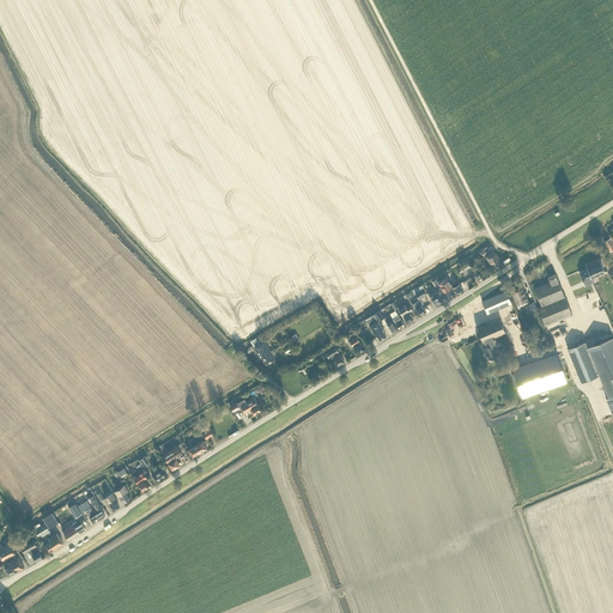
[(496,269),(501,266),(498,260),(499,259),(495,252),(485,256),(491,266),(492,266),(496,269)]
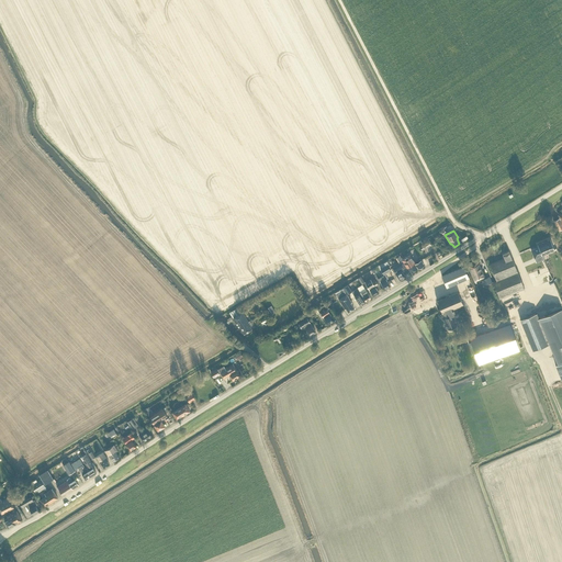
[(538,247),(531,250),(535,258),(537,262),(543,259),(542,255),(554,249),(550,239),(537,245),(538,247)]
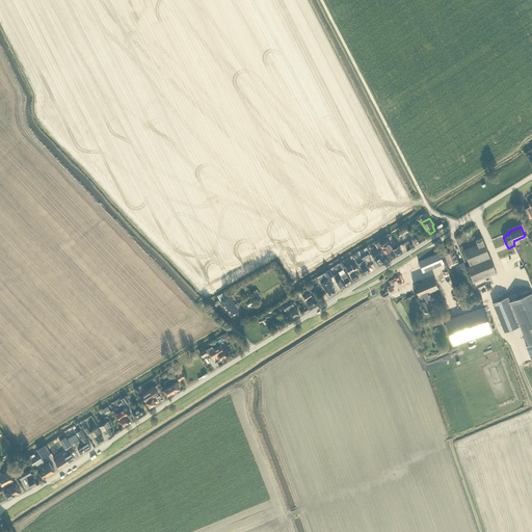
[(496,273),(488,254),(481,238),(475,240),(477,244),(463,250),(470,266),(467,267),(473,283),(496,273)]
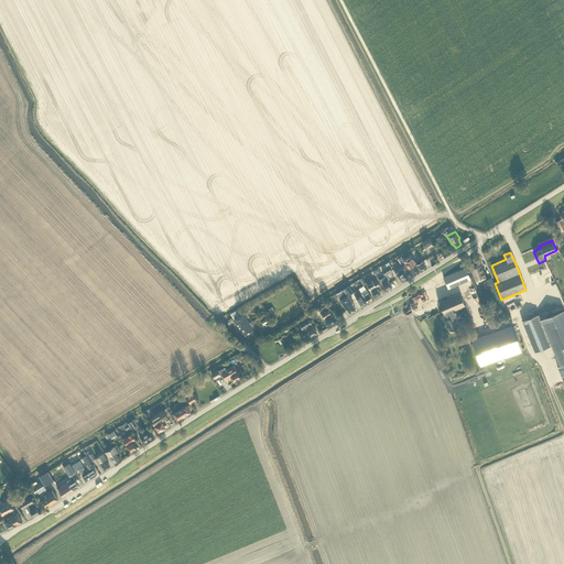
[(410,269),(413,274),(425,267),(422,261),(416,264),(416,266),(411,256),(403,261),(409,269),(410,269)]
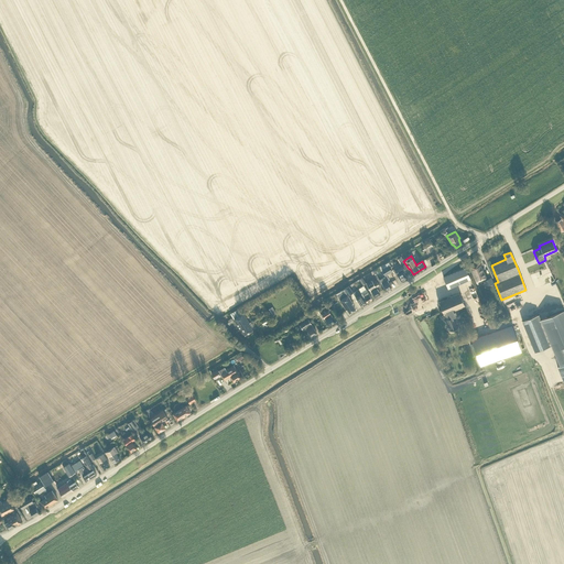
[(469,267),(467,267),(472,277),(473,275),(476,282),(481,280),(483,279),(485,283),(489,281),(488,279),(479,261),(469,267)]
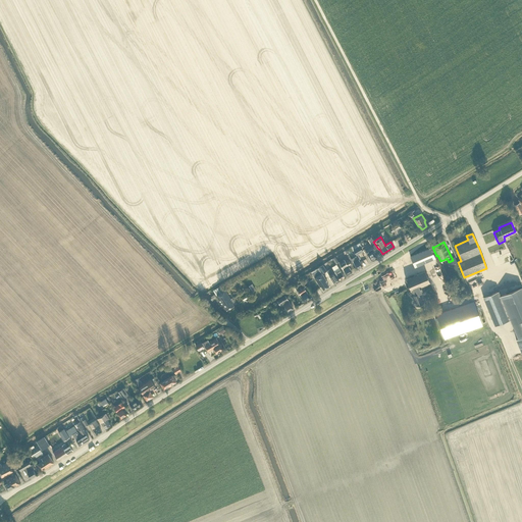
[(371,245),(364,249),(367,254),(368,256),(371,260),(376,257),(375,254),(372,251),(374,249),(376,248),(374,245),(372,246),(371,245)]
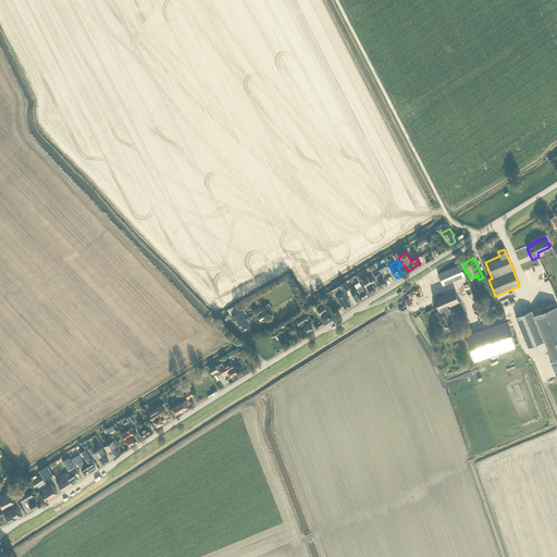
[(382,263),(376,267),(381,272),(387,269),(383,263),(383,262),(382,263)]
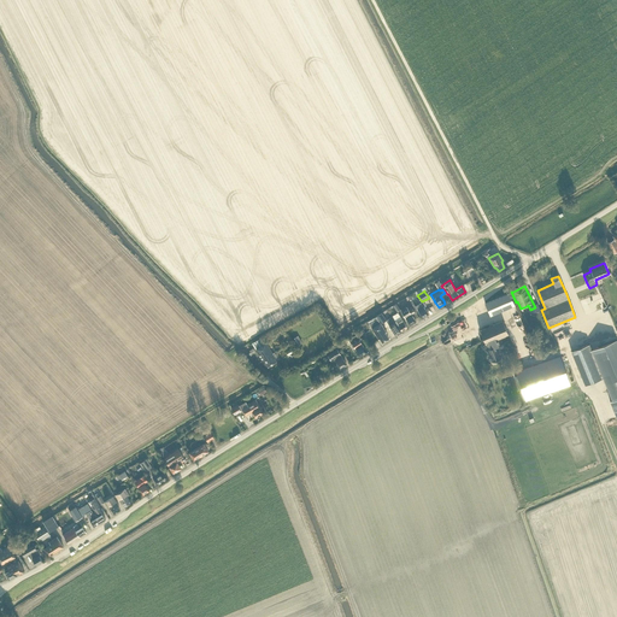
[(513,305),(510,294),(509,293),(485,304),(491,316),(513,305)]
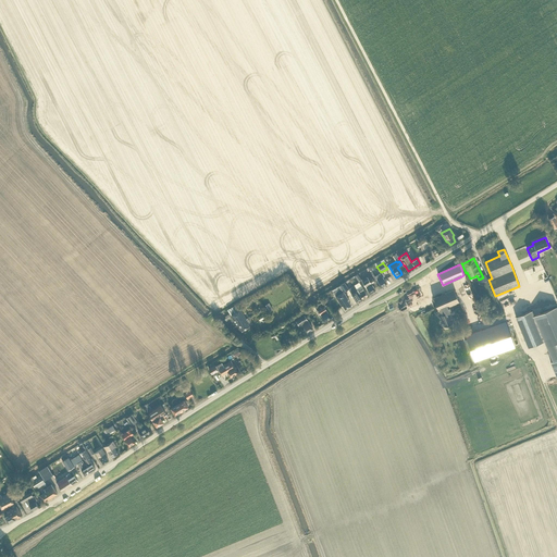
[(378,274),(374,276),(381,287),(386,284),(383,276),(384,276),(382,272),(378,274)]
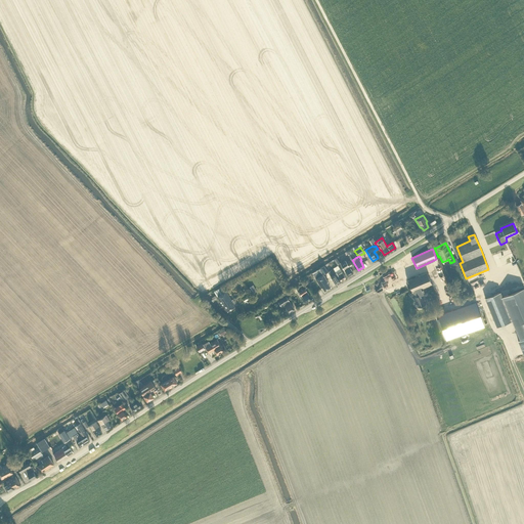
[(348,276),(353,273),(350,267),(352,265),(349,261),(346,262),(345,261),(340,264),(348,276)]
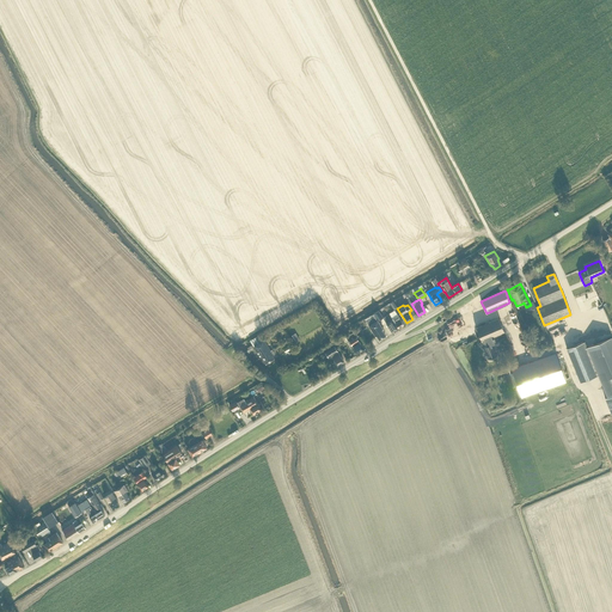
[(389,313),(398,329),(404,325),(398,314),(395,310),(389,313)]
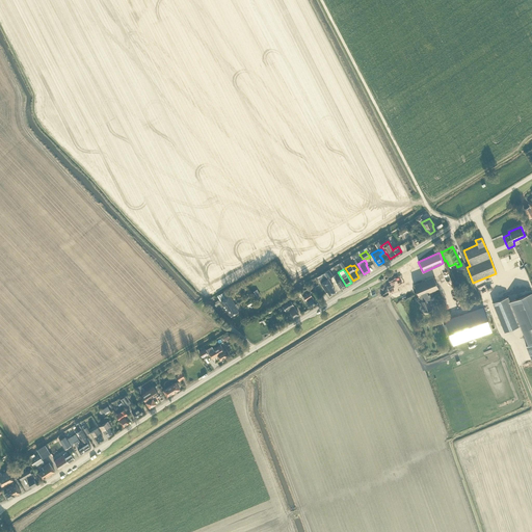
[(341,289),(345,286),(338,273),(333,276),(341,289)]
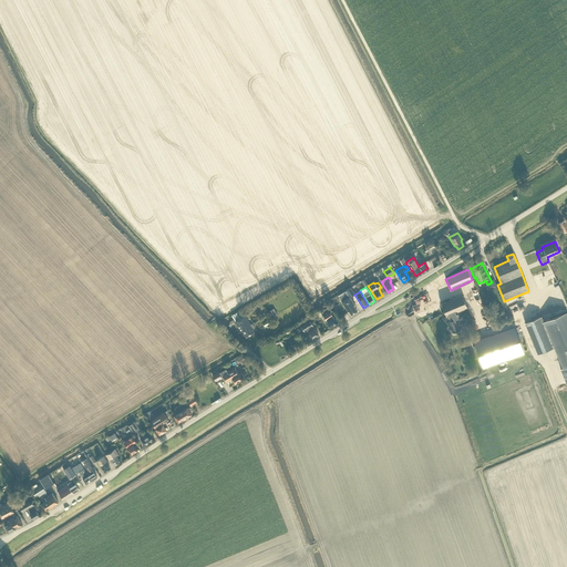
[(347,292),(339,297),(342,301),(341,301),(344,306),(347,310),(348,312),(349,311),(351,316),(357,311),(353,306),(354,306),(347,292)]
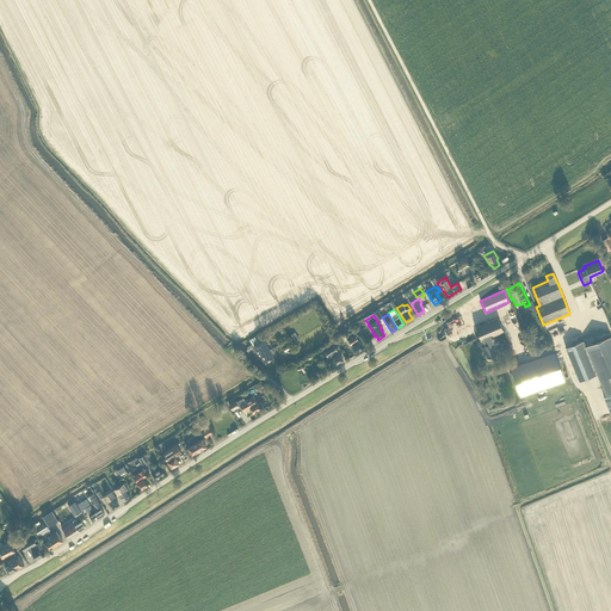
[(504,332),(498,318),(475,327),(481,341),(483,346),(482,346),(487,358),(495,355),(491,344),(495,341),(493,335),(504,332)]
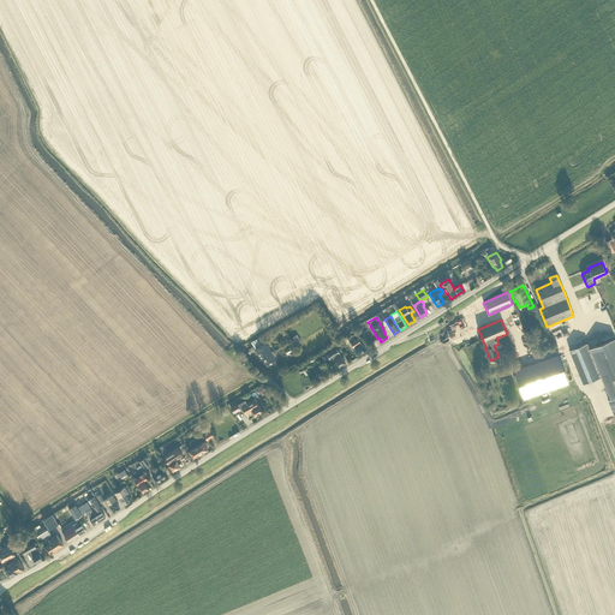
[(362,345),(358,339),(360,336),(357,330),(354,333),(354,334),(348,338),(351,342),(358,356),(366,351),(363,345),(362,345)]
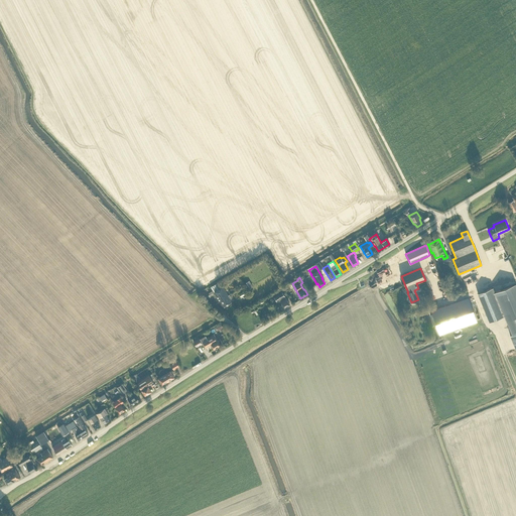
[(253,287),(249,280),(245,283),(249,289),(253,287)]
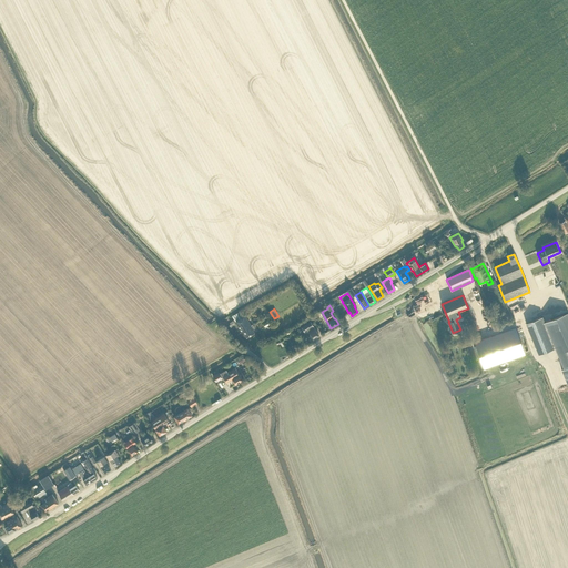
[(567,313),(567,312),(545,322),(543,316),(526,323),(538,354),(555,347),(564,368),(561,369),(567,385),(567,313)]
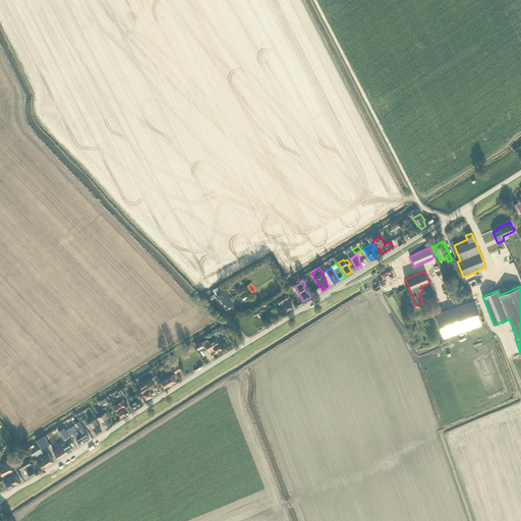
[(216,295),(221,304),(222,303),(226,309),(233,305),(231,302),(234,301),(231,297),(230,298),(224,289),(224,290),(221,291),(217,294),(216,295)]
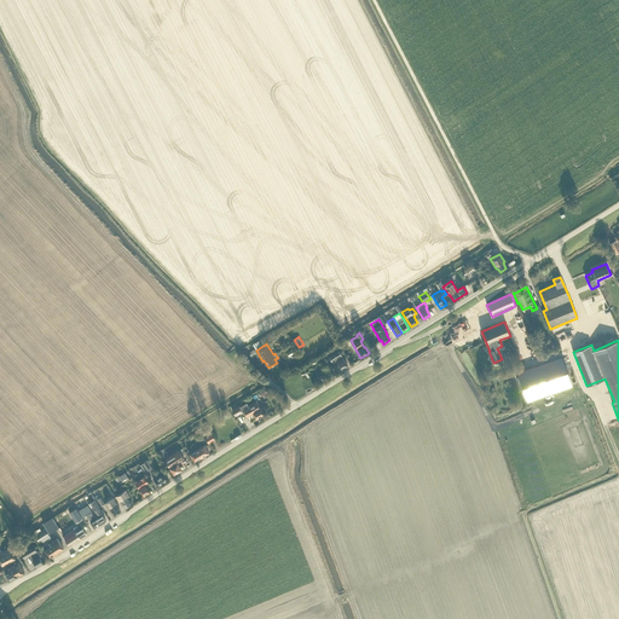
[(335,353),(329,357),(330,359),(333,362),(335,360),(341,370),(348,366),(342,358),(341,356),(339,351),(341,350),(340,347),(334,351),(335,353)]
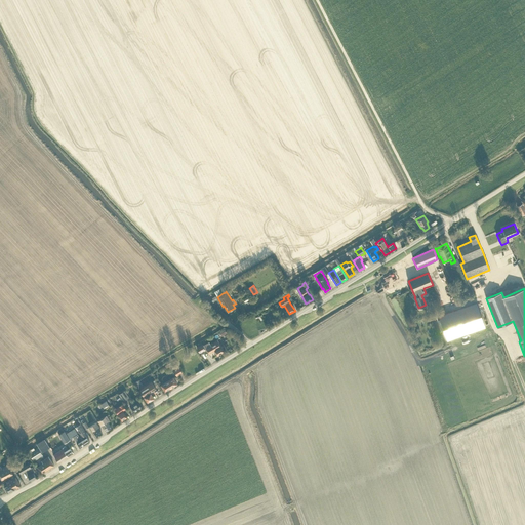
[(485,327),(477,303),(439,316),(447,340),(485,327)]
